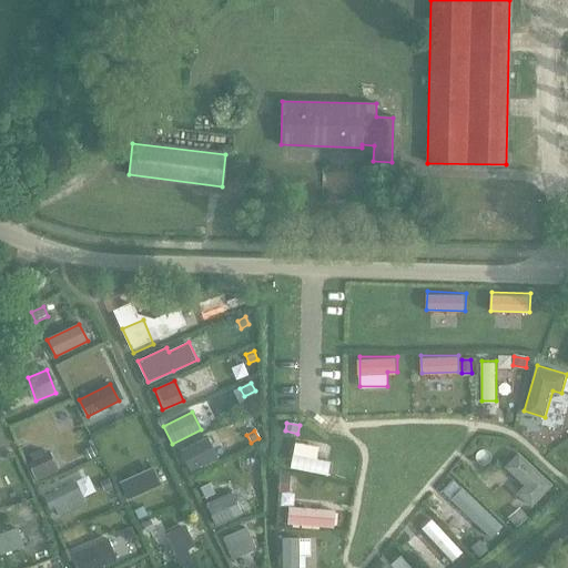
[(190,470),(215,458),(205,439),(180,452),(190,470)]
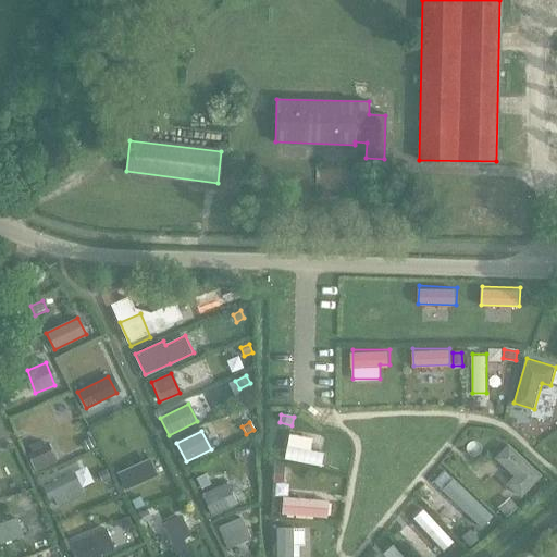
[(289,432),(287,459),(325,462),(327,434),(289,432)]
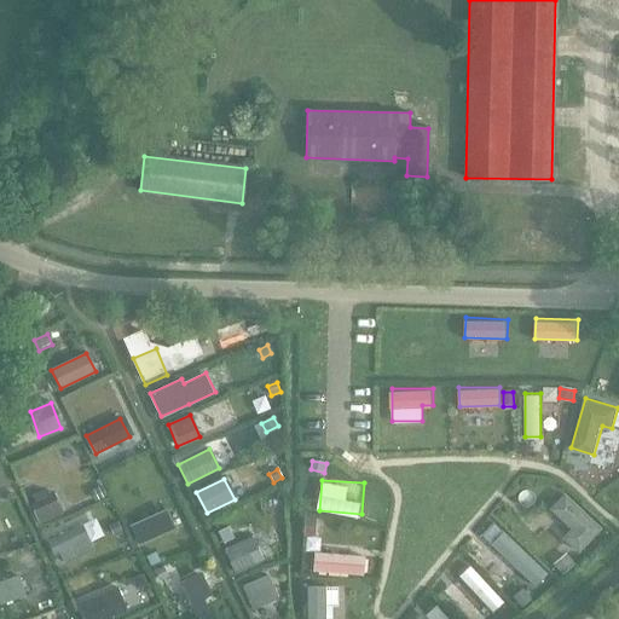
[(103,486),(92,492),(97,501),(108,496),(103,486)]
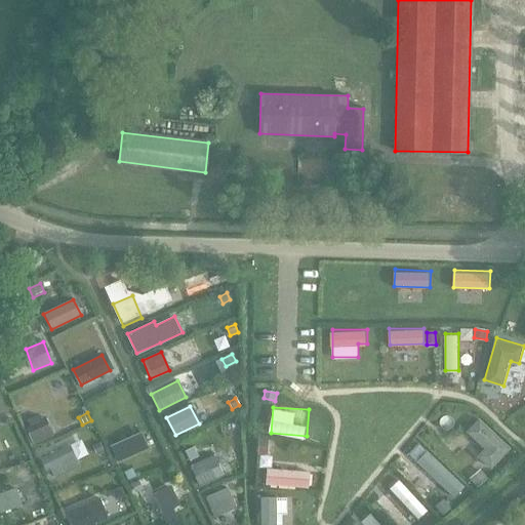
[(28,420),(30,427),(26,429),(33,445),(52,436),(45,419),(40,422),(37,415),(28,420)]
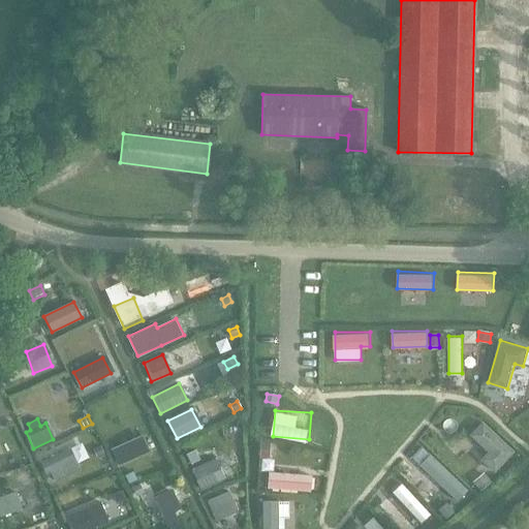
[(470,433),(488,449),(481,456),(496,470),(516,449),(485,418),(470,433)]
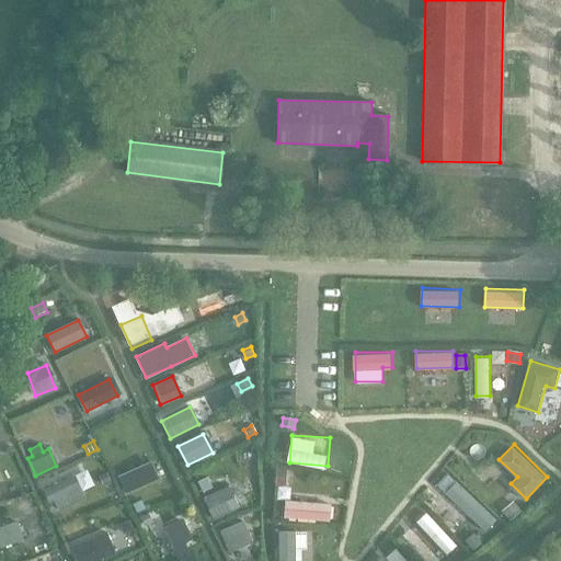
[(125,493),(158,479),(151,462),(117,477),(125,493)]
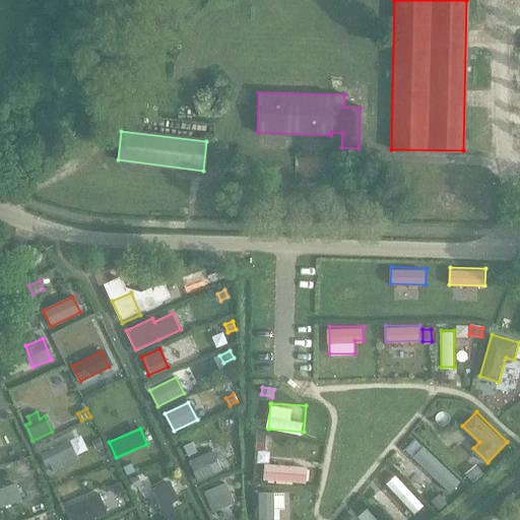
[(256,437),(256,448),(264,449),(265,438),(256,437)]
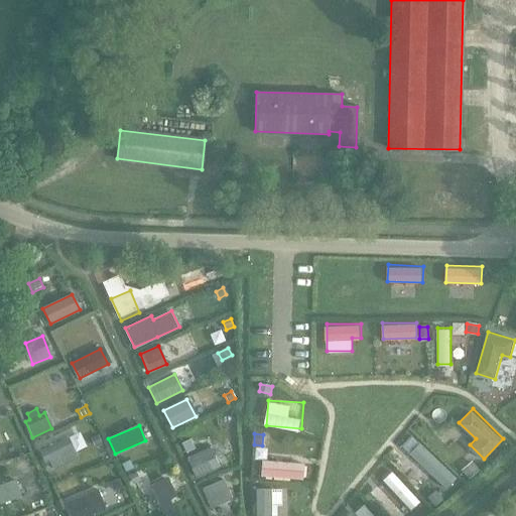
[(99,435),(91,438),(95,445),(102,442),(99,435)]
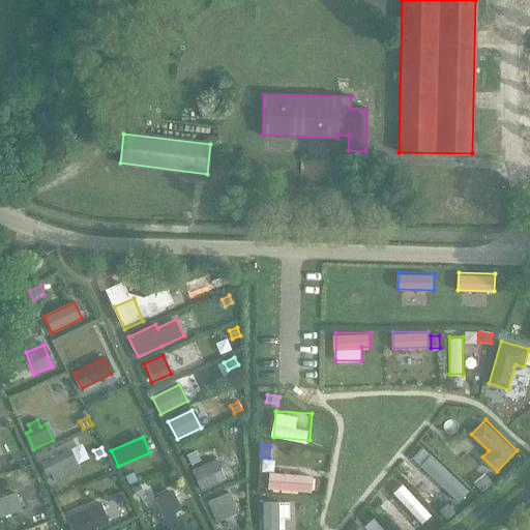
[(47,475),(75,462),(69,449),(41,464),(47,475)]
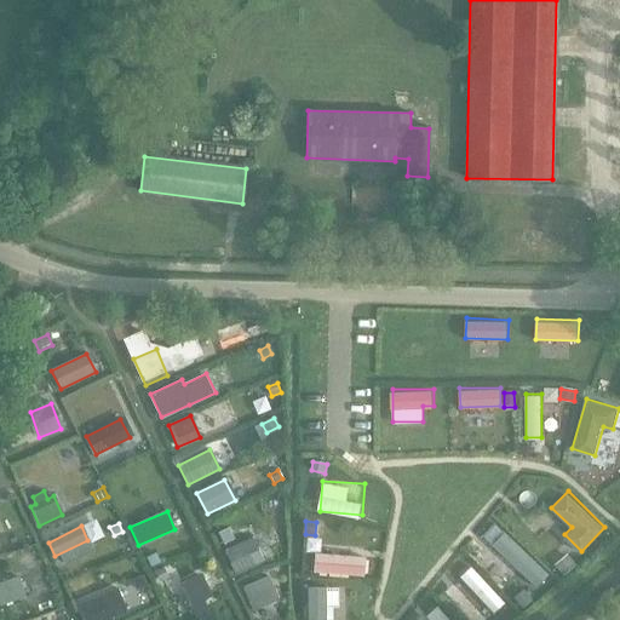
[(228,529),(218,534),(223,544),(234,539),(228,529)]
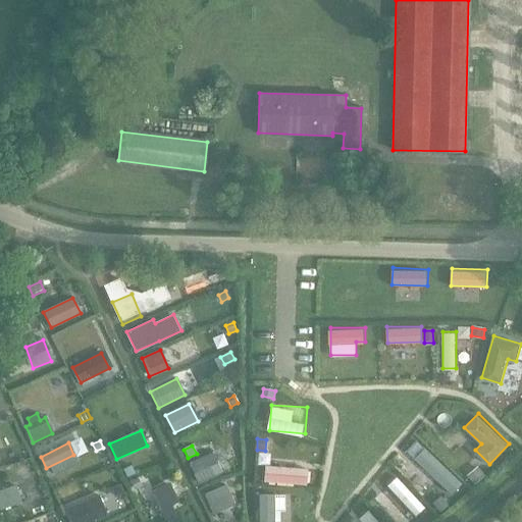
[(452,493),(463,481),(426,446),(415,458),(452,493)]
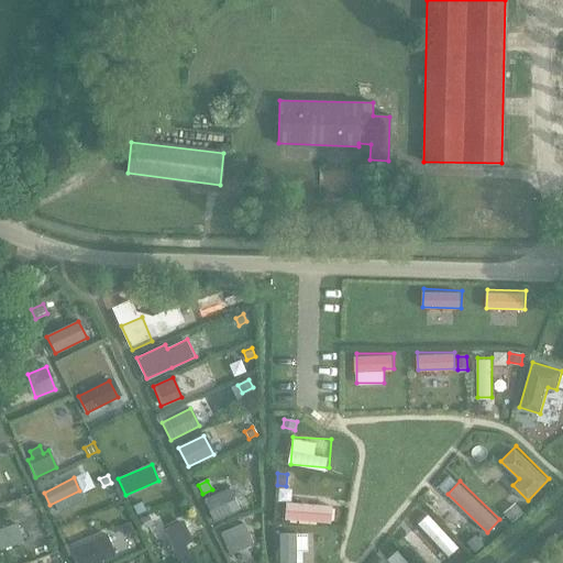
[(214,520),(238,509),(228,489),(205,500),(214,520)]
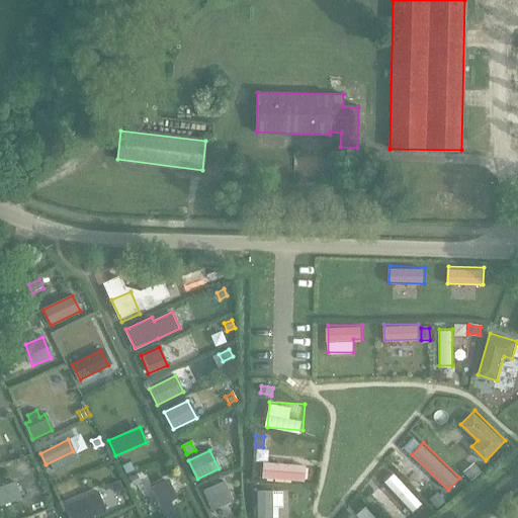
[(131,461),(122,465),(126,473),(135,469),(131,461)]
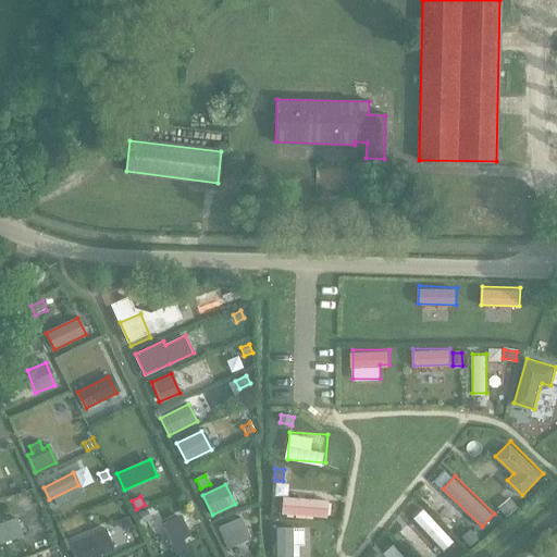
[(330,516),(330,498),(282,496),(281,514),(330,516)]
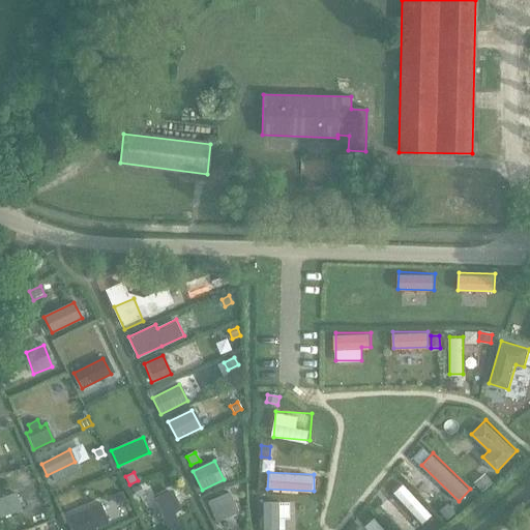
[(487,476),(475,484),(482,493),(493,484),(487,476)]
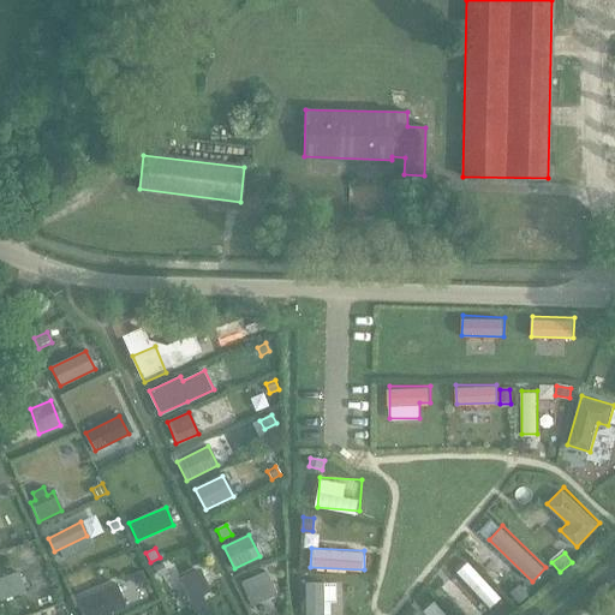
[(469,561),(455,572),(487,609),(500,598),(469,561)]
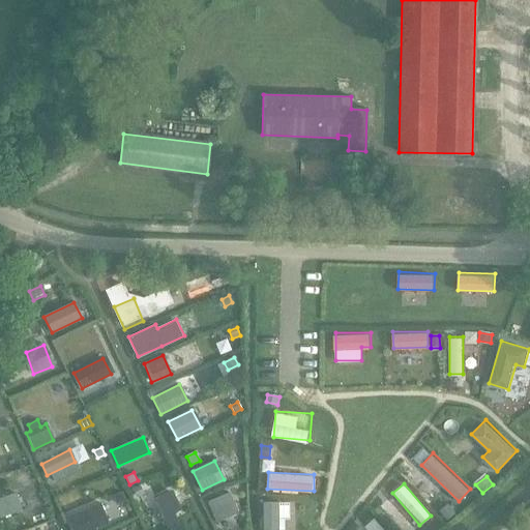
[(141,486),(133,490),(137,497),(145,493),(141,486)]
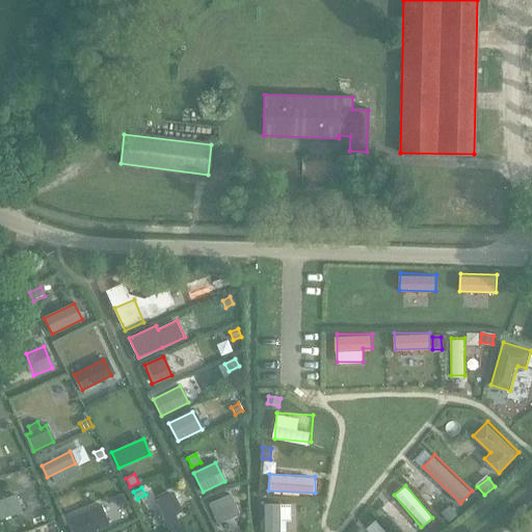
[(173,491),(154,501),(168,531),(180,527),(175,515),(182,511),(173,491)]
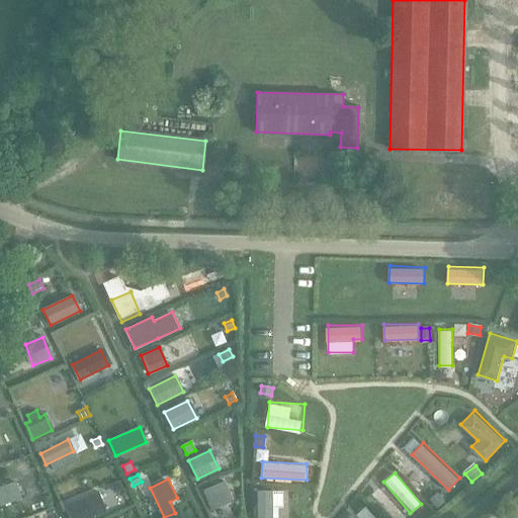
[(119,481),(110,484),(114,493),(123,489),(119,481)]
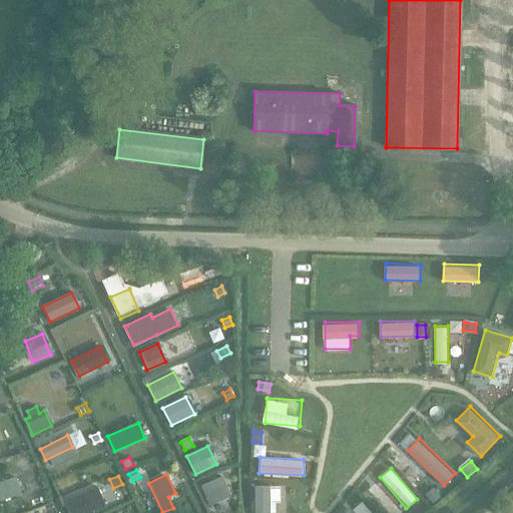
[(209,505),(229,496),(221,477),(201,486),(209,505)]
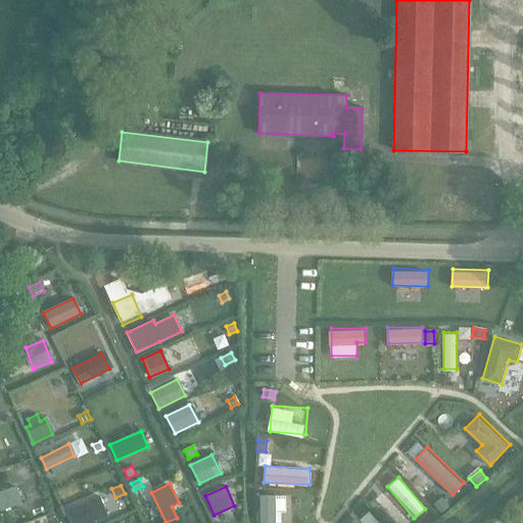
[(0,510),(20,504),(15,487),(0,491),(0,510)]
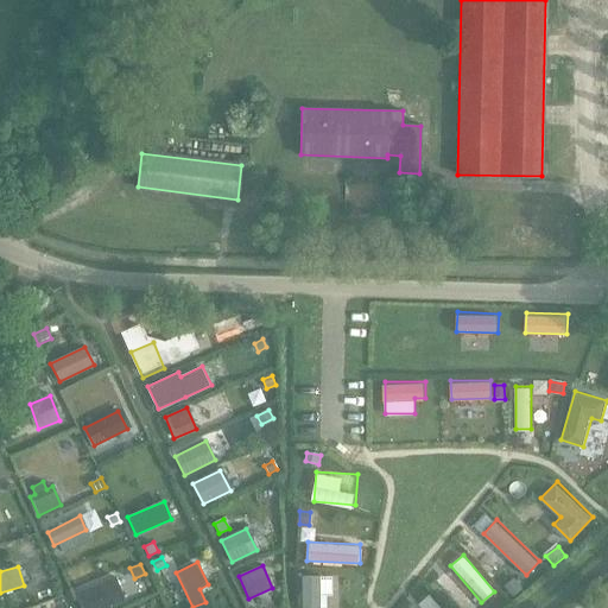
[(82,607),(105,607),(124,600),(114,577),(76,593),(82,607)]
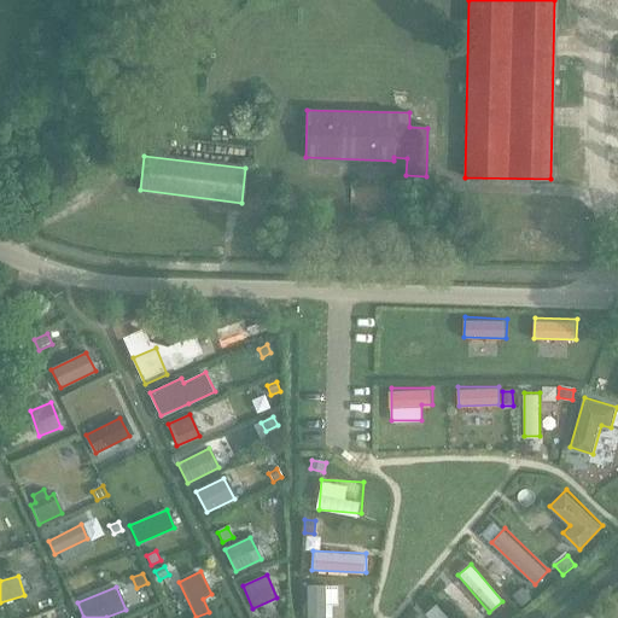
[(523,590),(513,598),(520,607),(530,599),(523,590)]
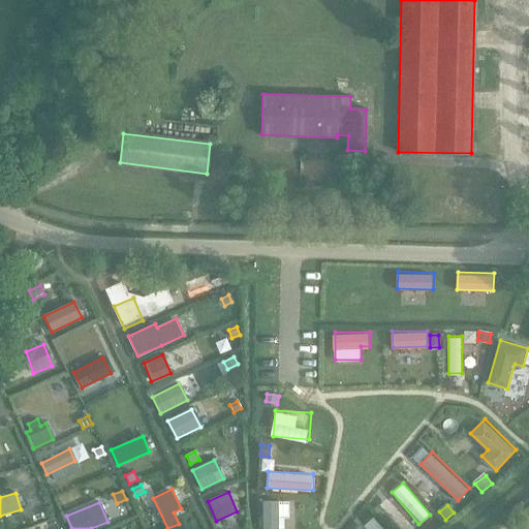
[(369,528),(385,528),(374,516),(365,524),(369,528)]
